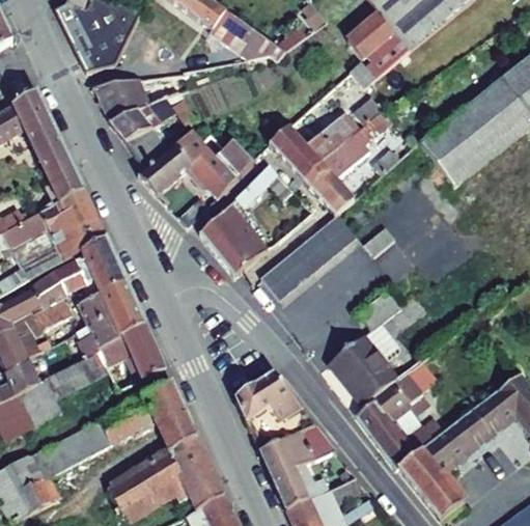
[(86,0),(84,8),(66,3),(54,8),(84,72),(114,63),(140,10),(114,2),(108,0),(86,0)]
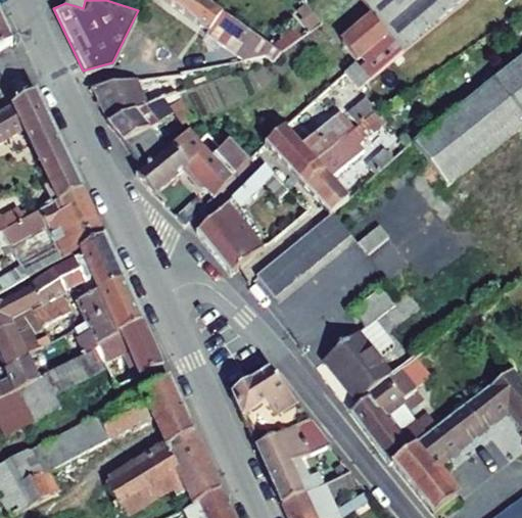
[(66,0),(65,3),(83,8),(85,0),(66,0)]
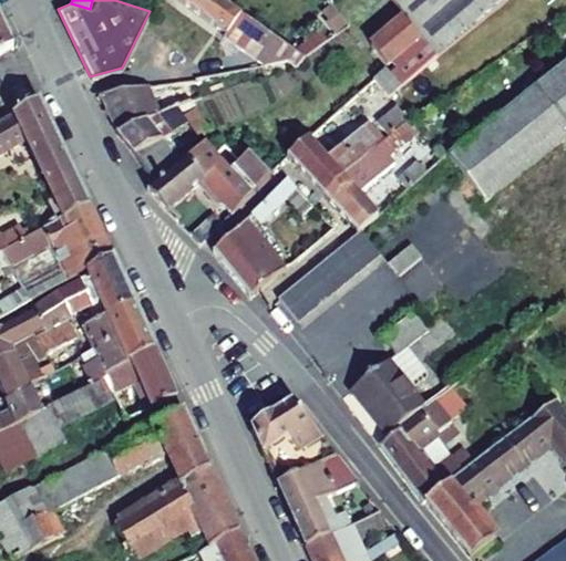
[(123,0),(122,2),(150,11),(156,0),(123,0)]
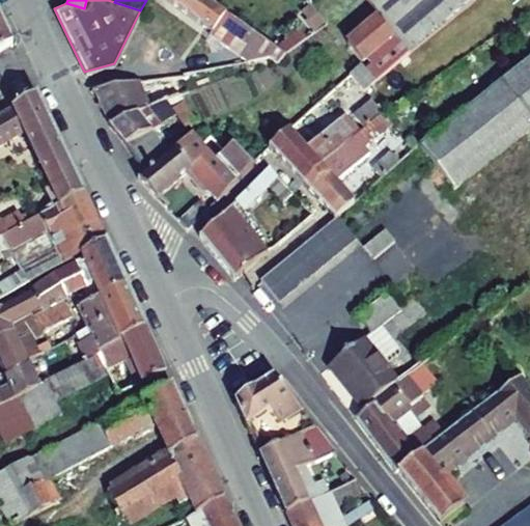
[(224,42),(248,58),(270,54),(277,60),(284,51),(214,0),(171,0),(212,28),(210,31),(224,42)]
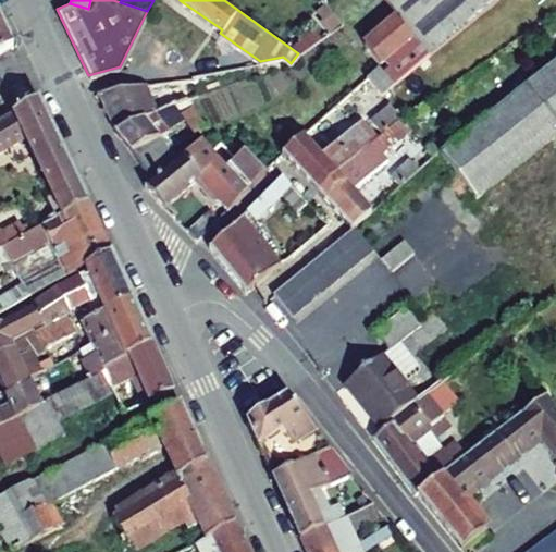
[(324,0),(323,1),(342,22),(355,10),(346,0),(324,0)]
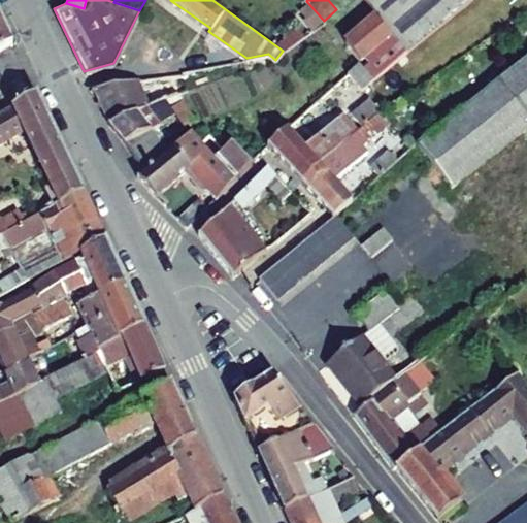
[(365,0),(406,50),(467,0),(365,0)]
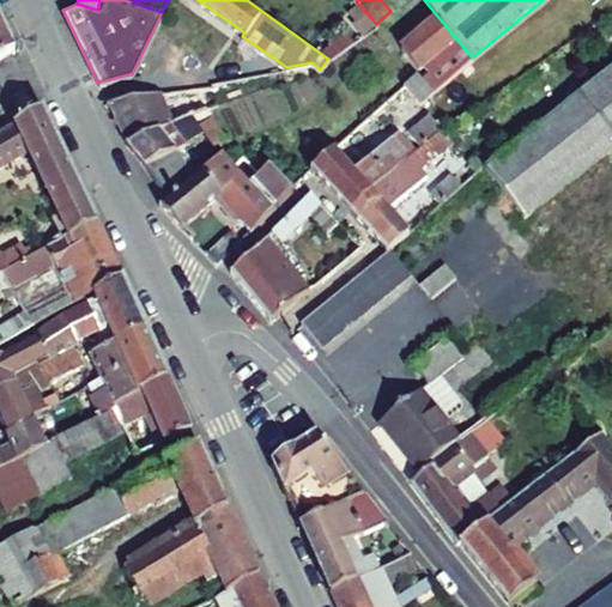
[(0,52),(13,44),(0,16),(0,52)]
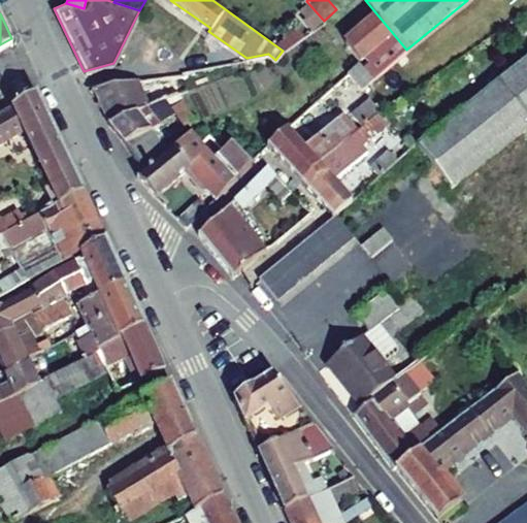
[(367,60),(361,65),(372,78),(405,50),(374,13),(344,39),(360,57),(363,55),(367,60)]
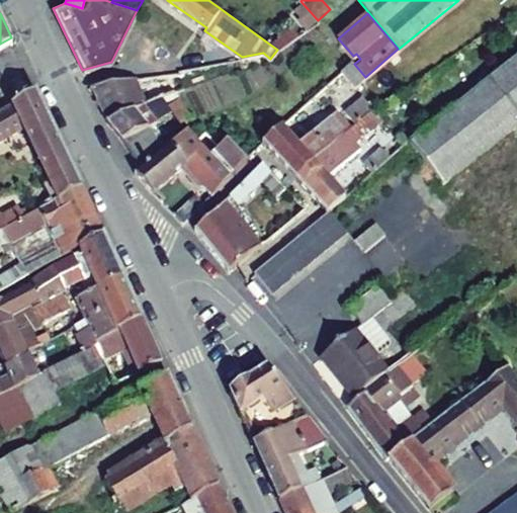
[(198,37),(212,48),(219,40),(204,30),(198,37)]
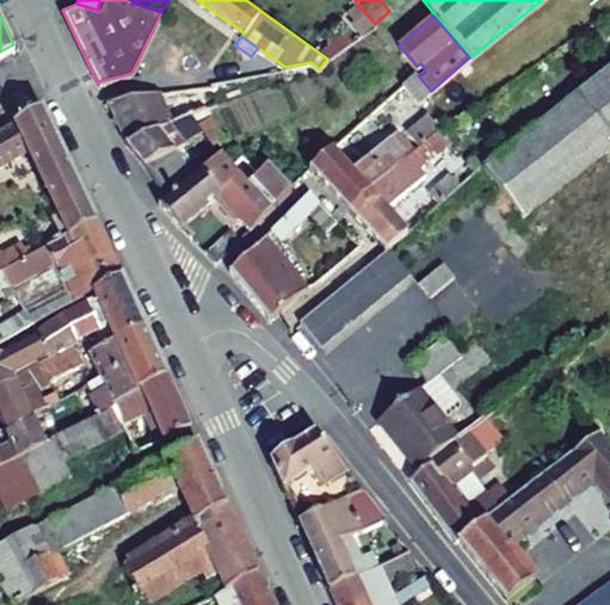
[(609,61),(481,164),(522,214),(609,143),(609,61)]
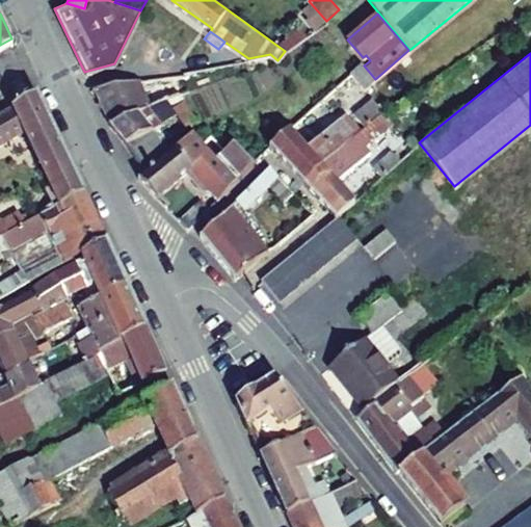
[(361,61),(349,72),(365,88),(375,79),(364,66),(361,61)]
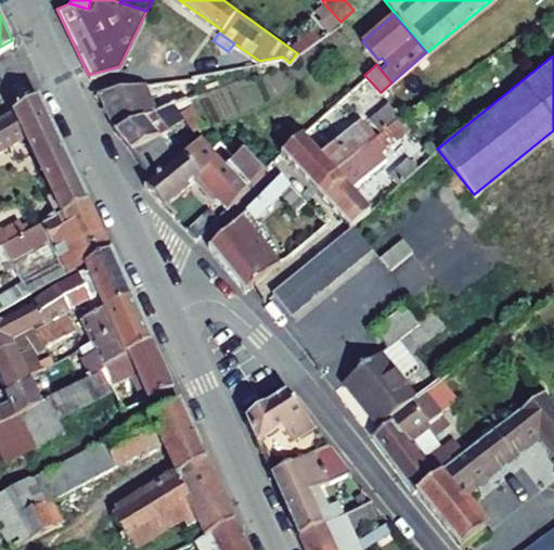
[(95,90),(114,128),(153,109),(141,81),(95,90)]
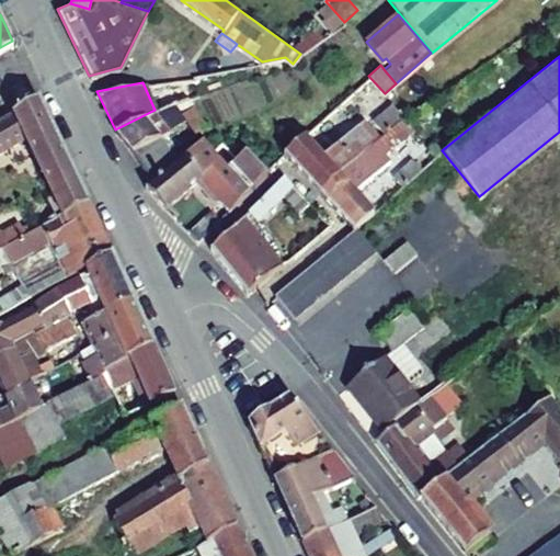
[(161,94),(164,105),(175,102),(189,97),(185,87),(161,94)]
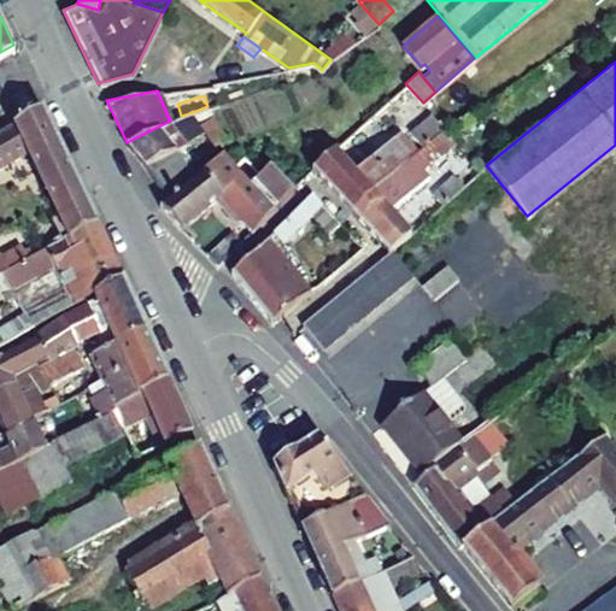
[(0,165),(28,151),(57,212),(84,197),(42,105),(13,122),(15,122),(0,129),(0,165)]
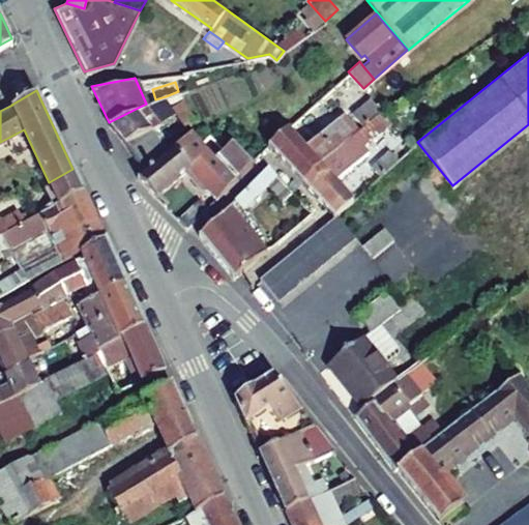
[(166,96),(171,105),(182,97),(178,91),(166,96)]
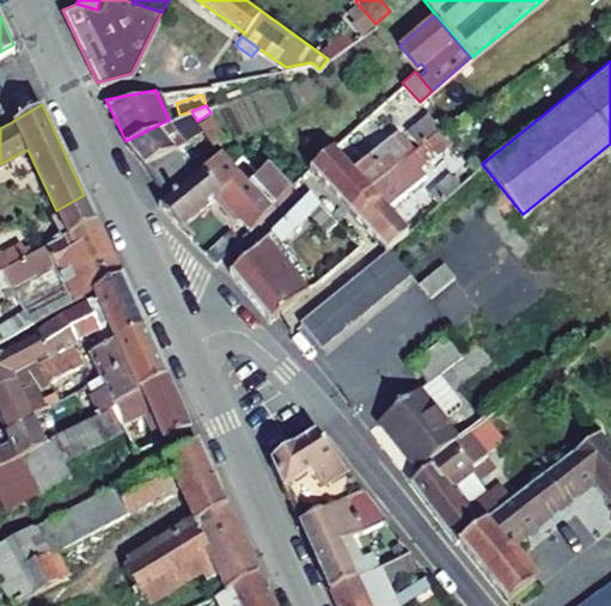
[(213,145),(226,136),(211,112),(197,121),(191,111),(179,115),(169,120),(126,141),(144,163),(166,195),(196,172),(176,146),(203,128),(213,145)]
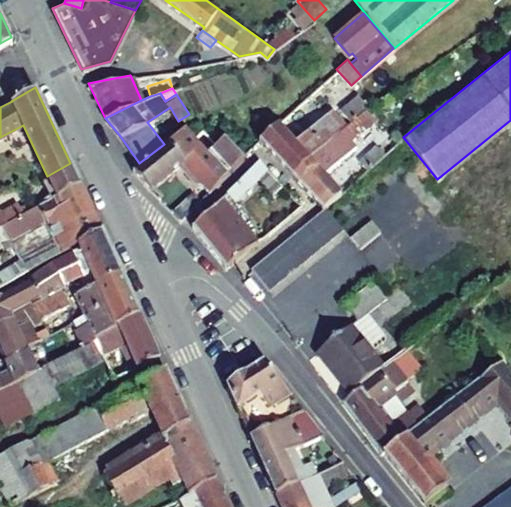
[(358,93),(340,108),(351,121),(368,106),(358,93)]
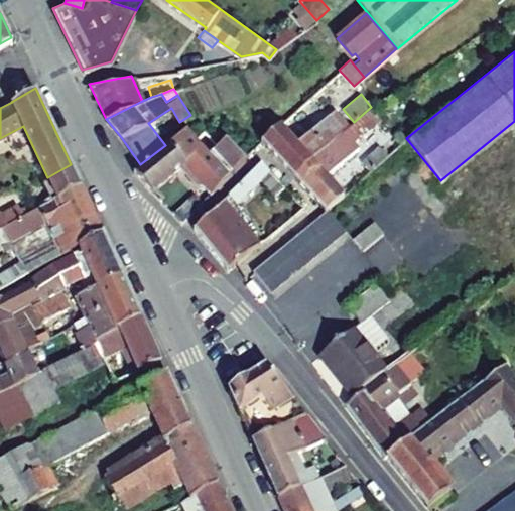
[(358,136),(379,116),(371,107),(354,122),(349,126),(348,126),(358,136)]
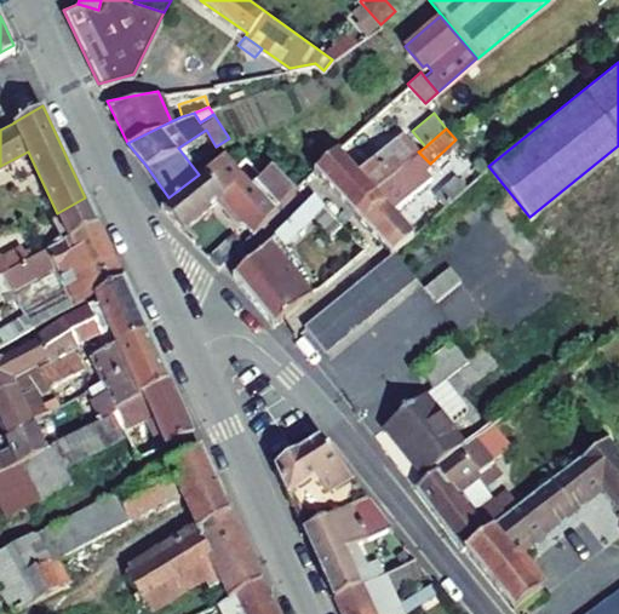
[(356,171),(334,148),(314,168),(350,208),(406,161),(418,151),(419,151),(401,130),(356,171)]
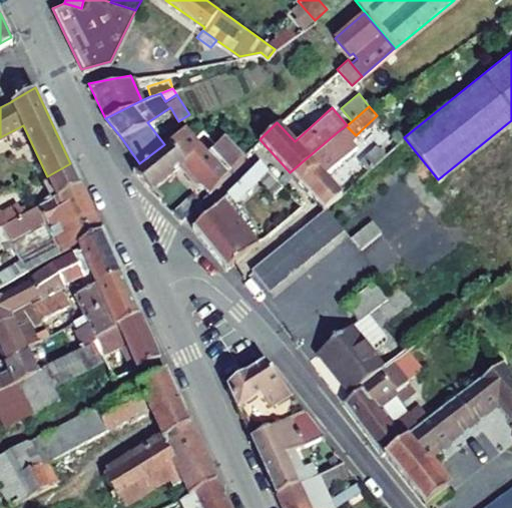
[(406,133),(415,126),(410,119),(401,127),(406,133)]
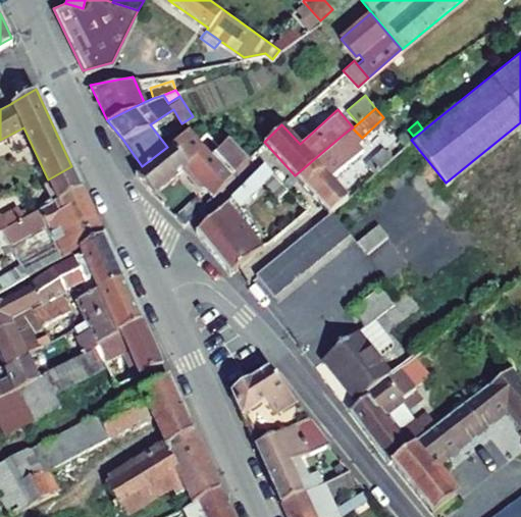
[(190,125),(167,147),(142,166),(135,171),(155,192),(188,163),(214,192),(248,160),(228,139),(220,146),(213,152),(200,137),(190,125)]
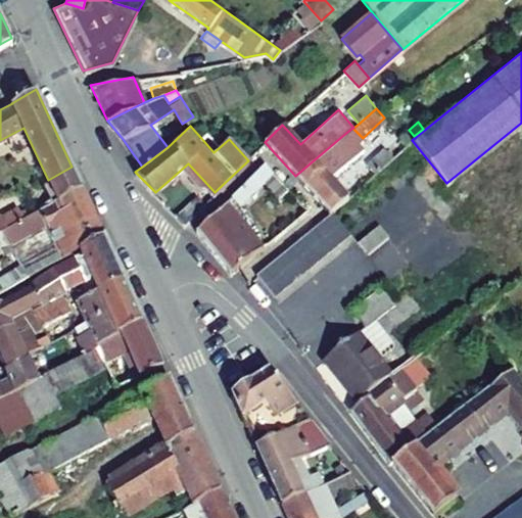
[(363,138),(352,128),(342,136),(350,145),(352,148),(363,138)]
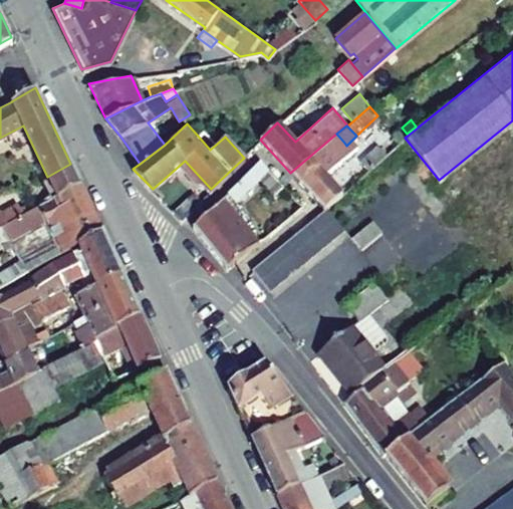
[(197,135),(210,150),(217,144),(203,129),(197,135)]
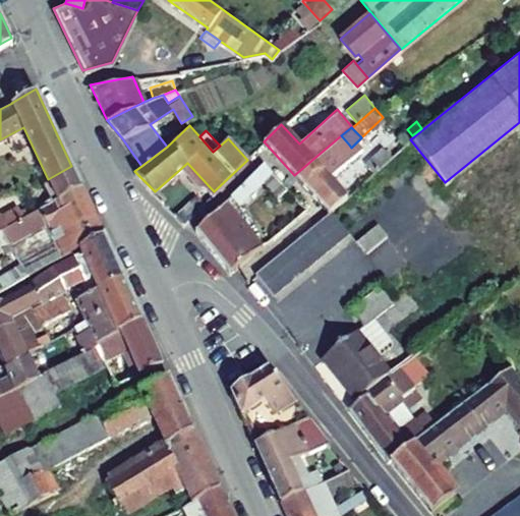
[(346,195),(330,177),(352,157),(345,149),(349,145),(341,135),(294,175),(328,212),(331,210),(346,195)]
